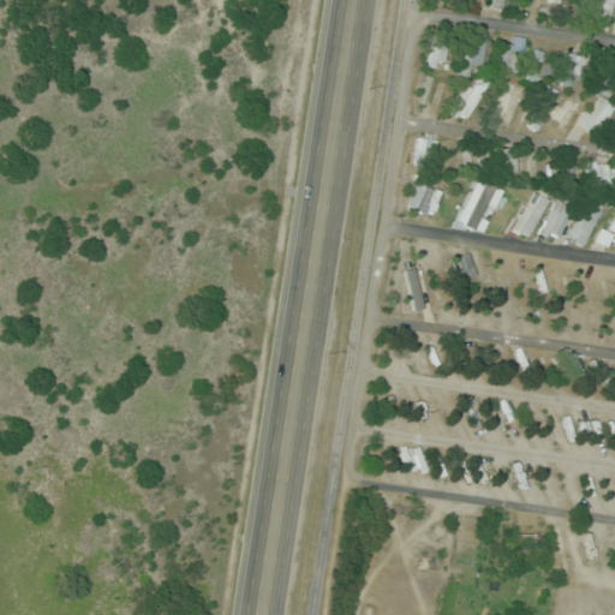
[(502,0),(490,0),(489,9),(501,10),(502,0)]
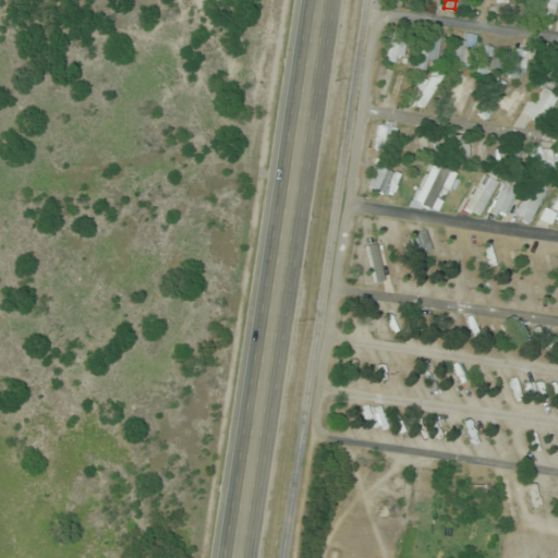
[(556,0),(544,0),(537,24),(548,27),(556,0)]
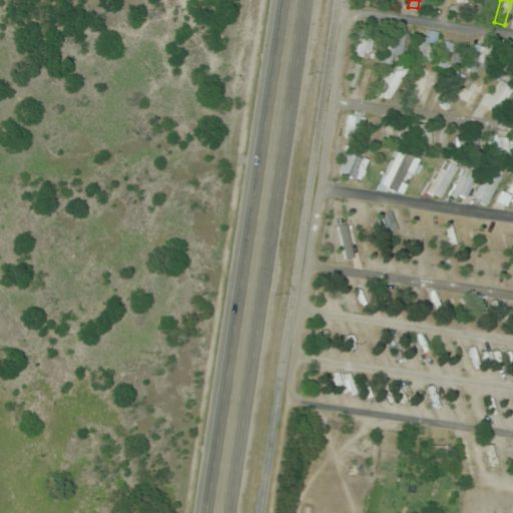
[(385,34),(382,62),(390,62),(391,54),(401,55),(404,27),(394,26),(393,35),(385,34)]
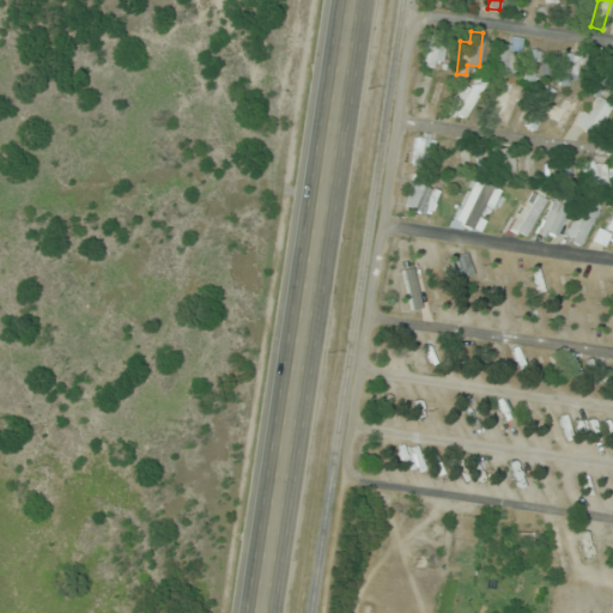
[(428,65),(442,65),(442,34),(428,34),(428,65)]
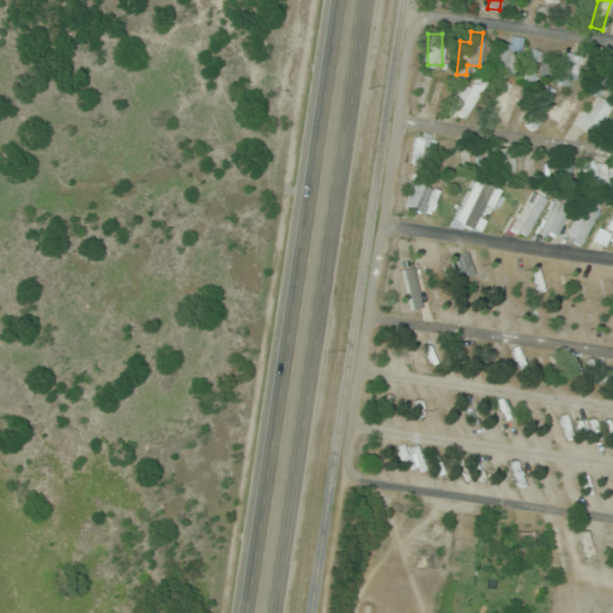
[(519,37),(509,37),(509,44),(498,43),(496,76),(516,77),(519,37)]
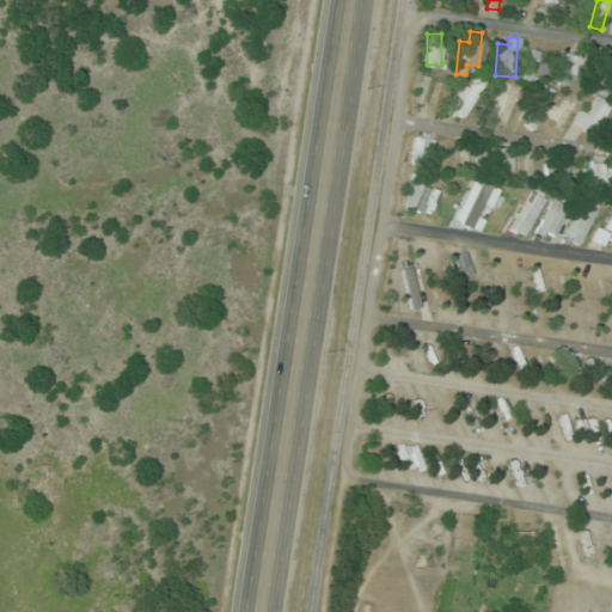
[(521,83),(533,84),(537,50),(525,48),(521,83)]
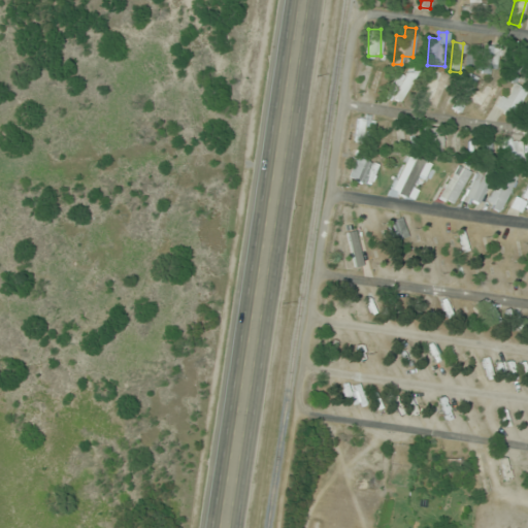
[(480,73),(496,75),(499,46),(483,44),(480,73)]
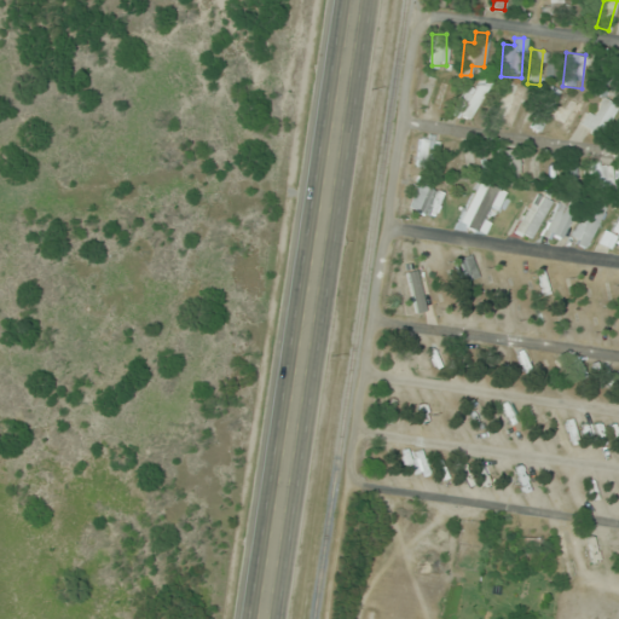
[(589,91),(600,97),(582,126),(599,136),(617,105),(602,96),(615,73),(603,65),(589,91)]
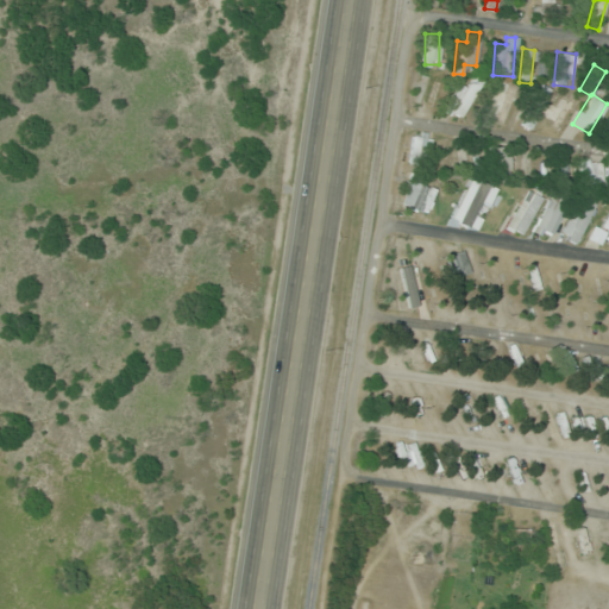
[(482,80),(473,75),(466,87),(460,85),(446,110),(462,118),(482,80)]
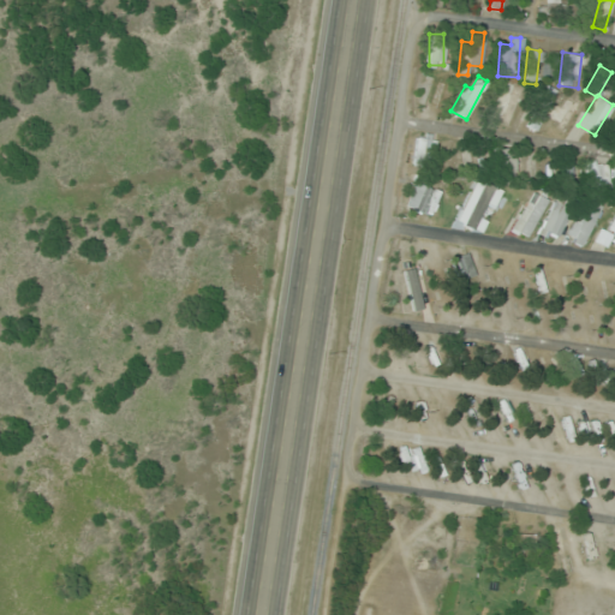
[(557,94),(548,85),(521,121),(531,129),(557,94)]
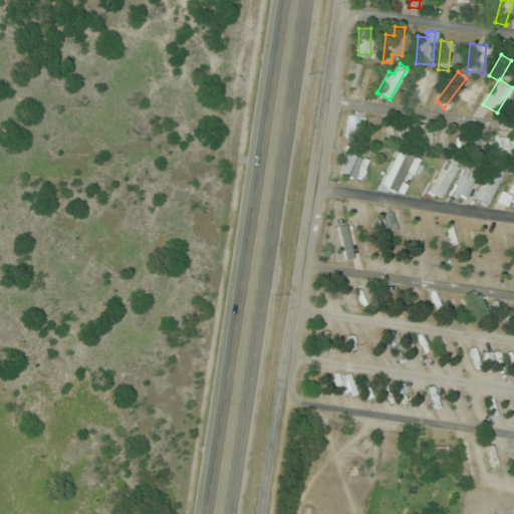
[(456,100),(468,111),(489,87),(478,77),(456,100)]
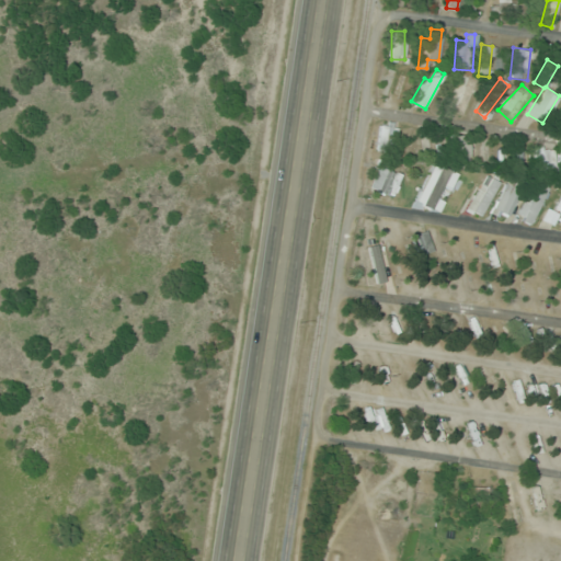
[(398,125),(382,121),(376,151),(391,155),(398,125)]
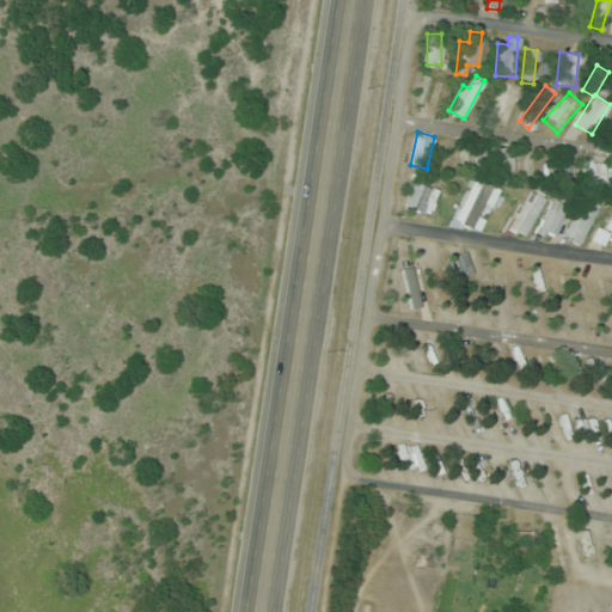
[(469,166),(466,145),(453,146),(456,169),(469,166)]
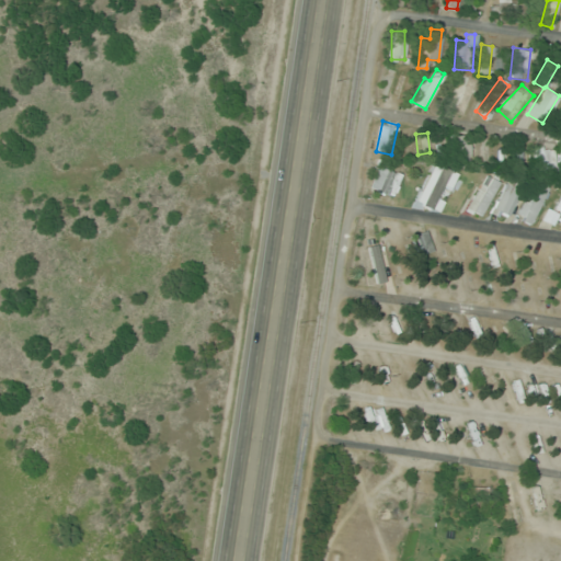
[(476,163),(487,163),(487,144),(476,144),(476,163)]
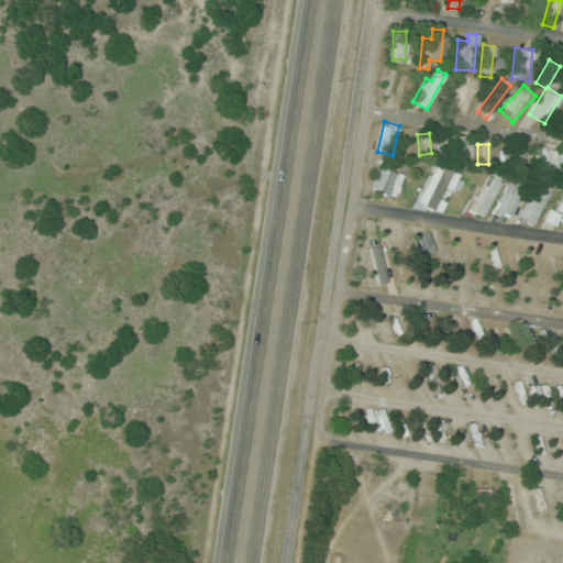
[(507,148),(497,150),(499,159),(508,157),(507,148)]
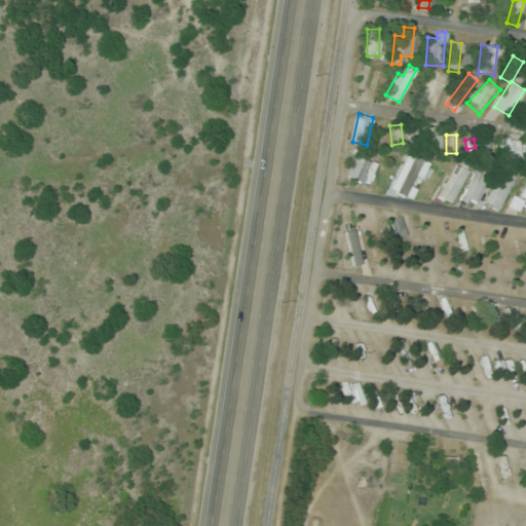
[(489,139),(480,139),(480,153),(489,153),(489,139)]
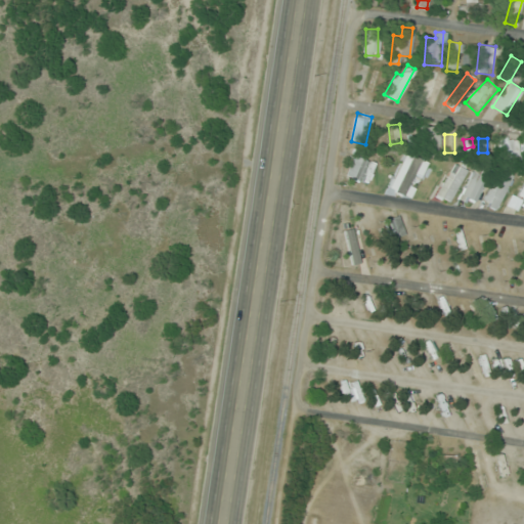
[(515,138),(498,138),(498,169),(515,169),(515,138)]
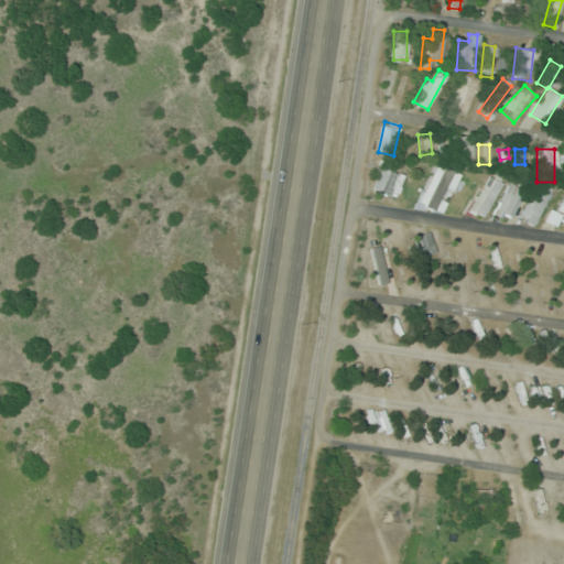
[(419,205),(436,213),(447,188),(453,191),(461,174),(435,164),(419,205)]
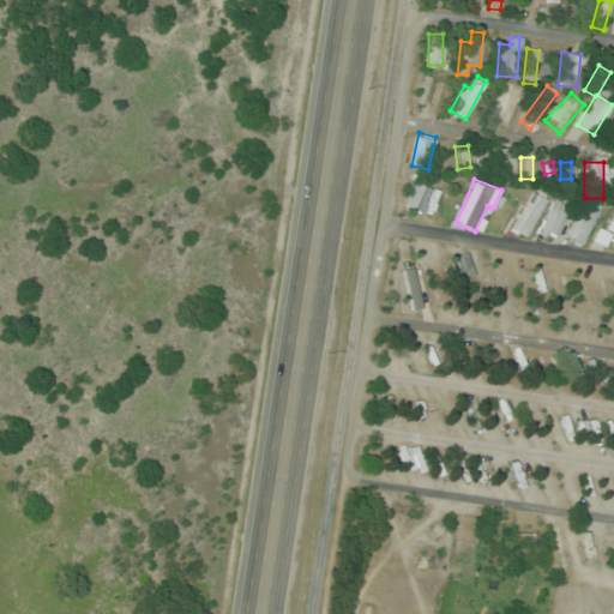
[(432,190),(417,182),(405,206),(420,214),(432,190)]
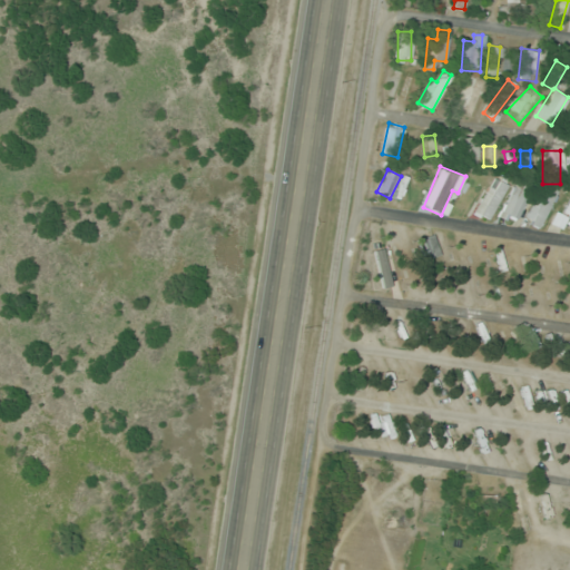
[(508,186),(494,177),(473,213),(487,220),(508,186)]
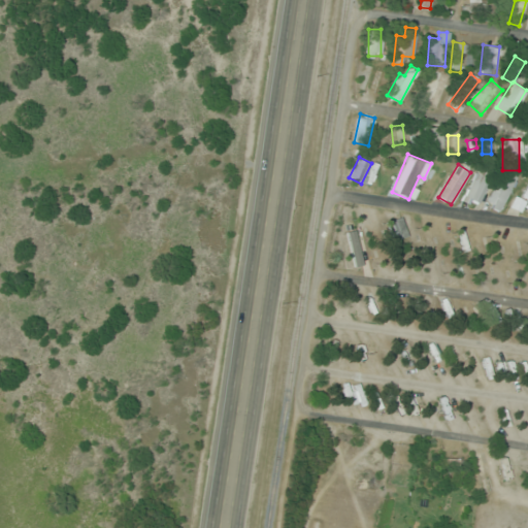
[(463,199),(476,206),(492,175),(477,168),(463,199)]
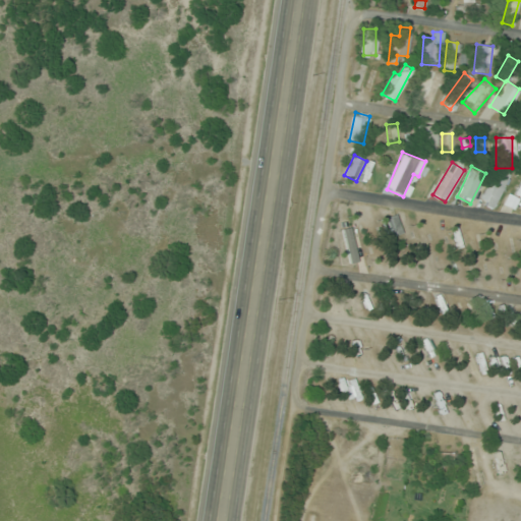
[(479,203),(491,209),(509,175),(497,168),(479,203)]
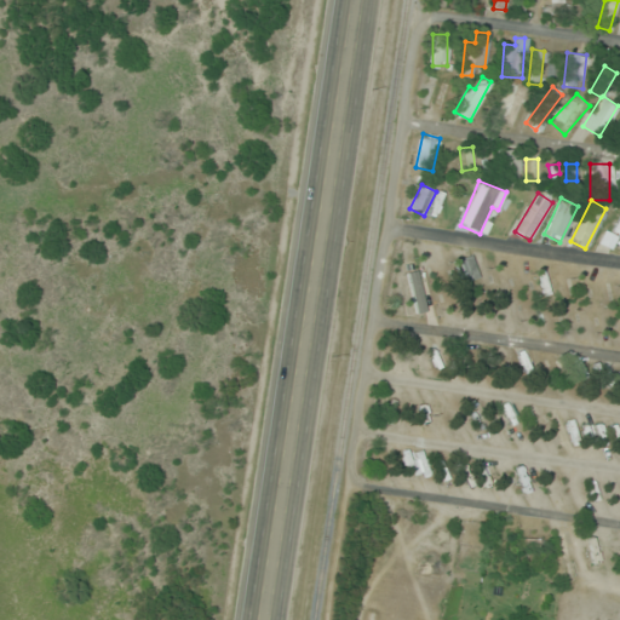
[(463,283),(480,276),(470,254),(453,262),(463,283)]
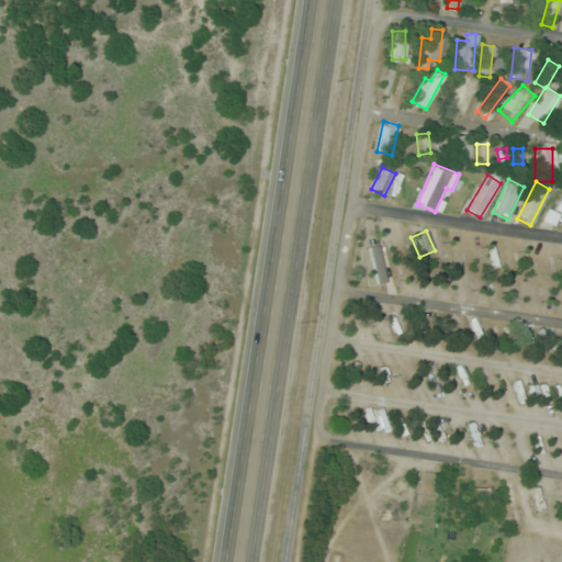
[(360,250),(368,287),(386,282),(379,247),(360,250)]
